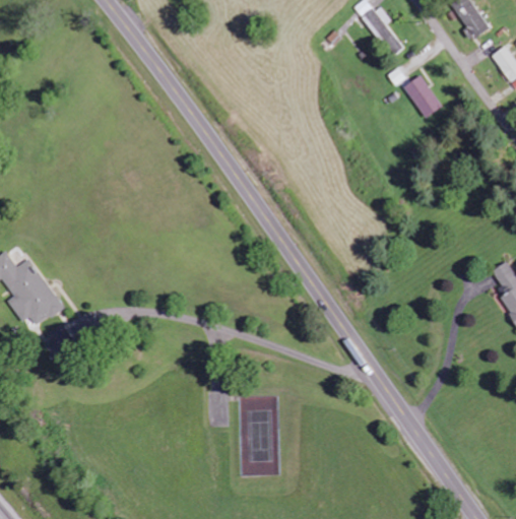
[(360,0),(352,5),(391,56),(404,46),(376,8),(373,10),(365,0),(360,0)]
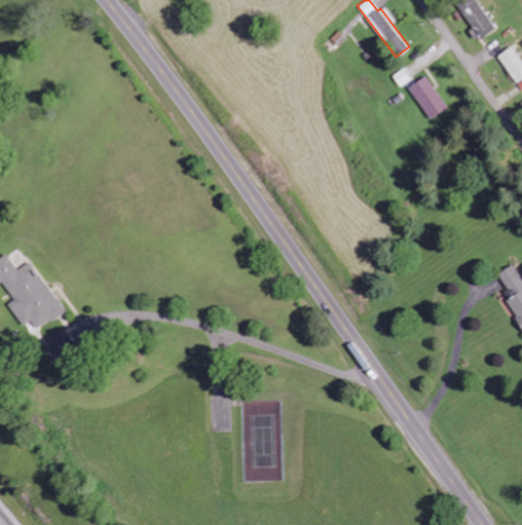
[(477,38),(493,29),(477,0),(459,0),(456,2),(477,38)]
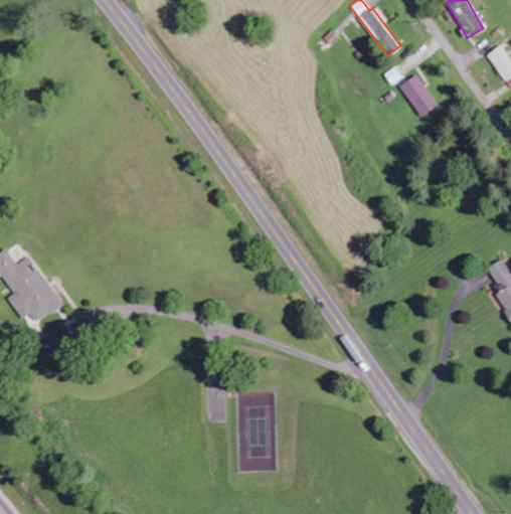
[(486,54),(505,81),(508,79),(510,83),(510,59),(500,44),(486,54)]
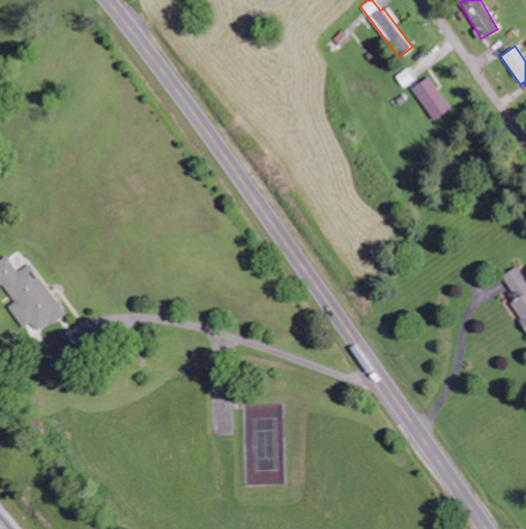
[(411,87),(432,120),(450,108),(429,76),(411,87)]
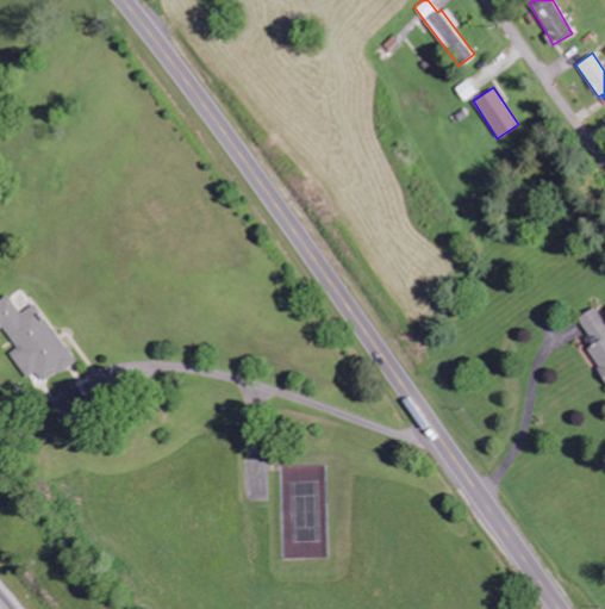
[(0,327),(1,327),(14,347),(7,353),(24,378),(33,371),(41,383),(73,361),(33,302),(18,312),(6,293),(0,297),(0,327)]
